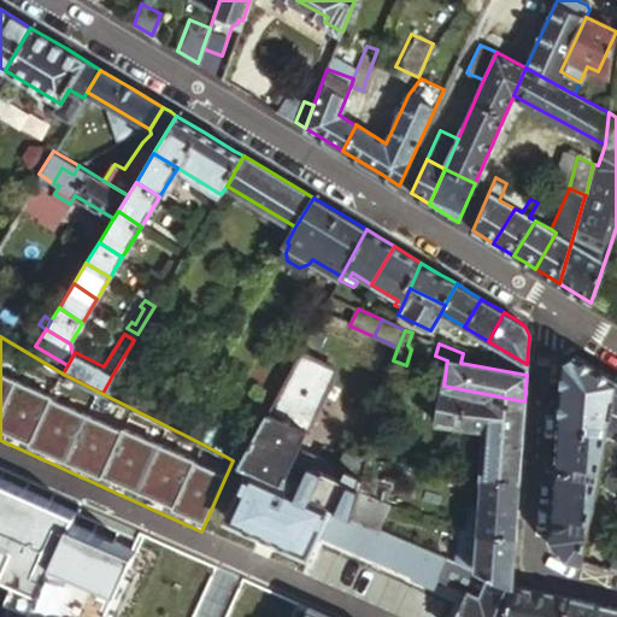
[(250,445),(239,464),(248,469),(227,519),(257,533),(256,534),(277,544),(278,542),(309,557),(321,532),(415,574),(413,576),(435,586),(439,577),(466,591),(453,616),(501,616),(511,587),(477,571),(385,529),(338,507),(347,482),(368,427),(346,418),(341,432),(344,433),(328,472),(287,457),(333,372),(299,353),(250,445)]
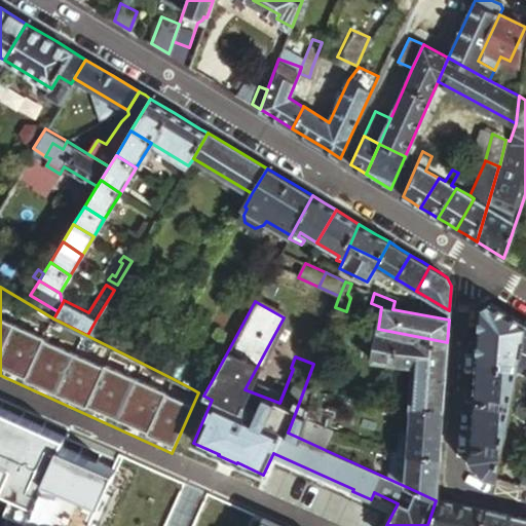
[(506,312),(489,302),(481,307),(477,357),(517,365),(525,324),(506,312)]
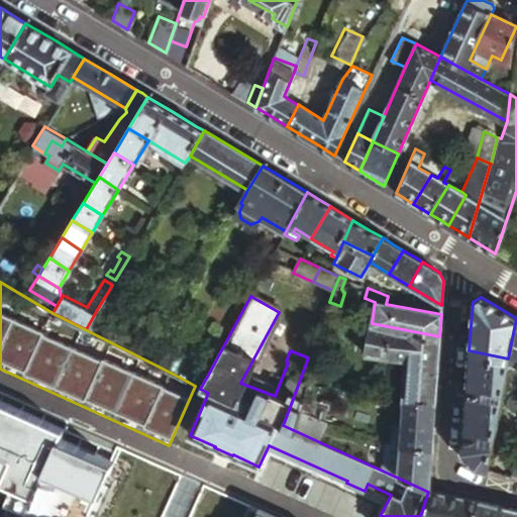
[(96,311),(86,329),(91,332),(102,315),(96,311)]
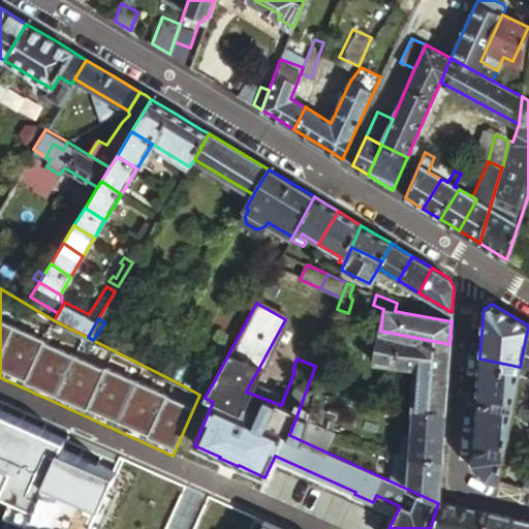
[(528,325),(520,367),(519,369),(528,371),(528,325)]
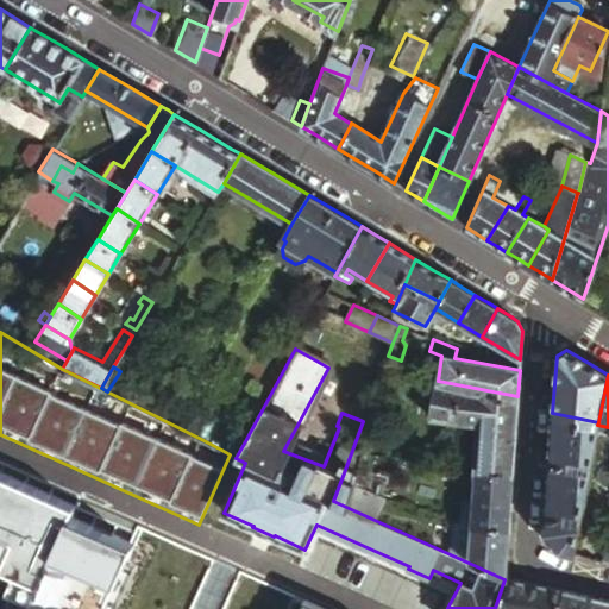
[(479,435),(515,439),(518,396),(438,381),(429,380),(427,385),(437,388),(432,414),(458,420),(481,422),(479,435)]
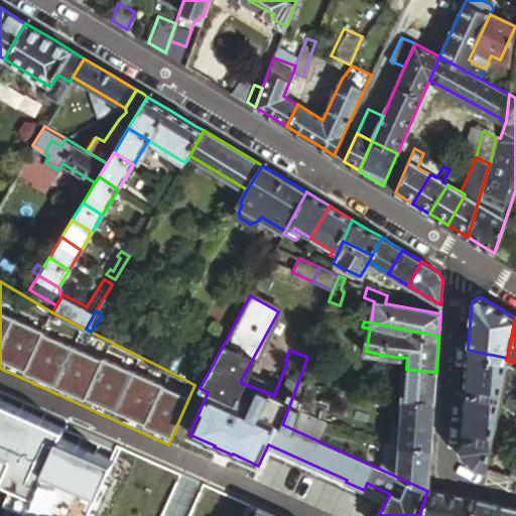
[(468,350),(466,392),(499,399),(506,360),(507,358),(468,350)]
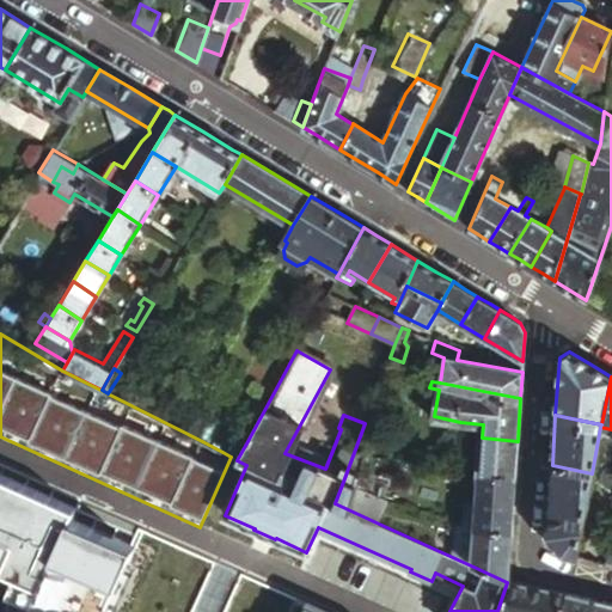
[(248,441),(233,433),(222,452),(237,460),(248,441)]
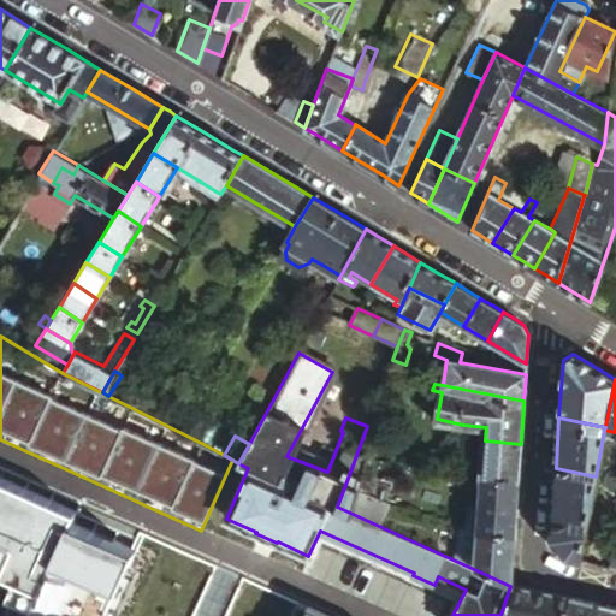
[(519,480),(521,444),(485,440),(483,477),(519,480)]
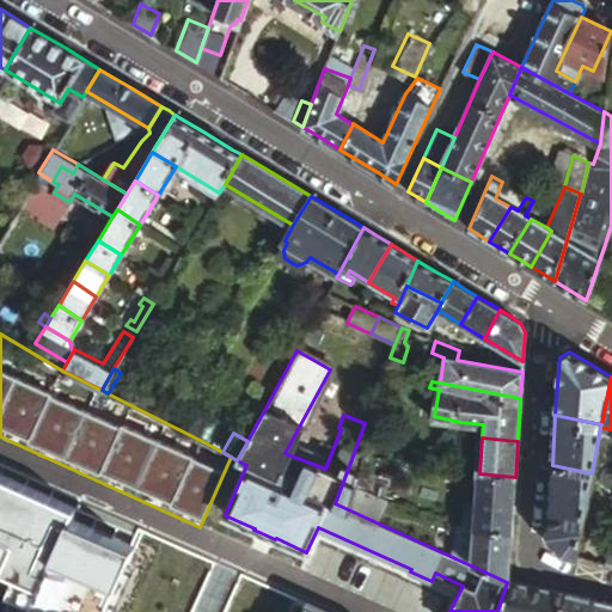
[(549,518),(581,526),(592,473),(552,465),(549,518)]
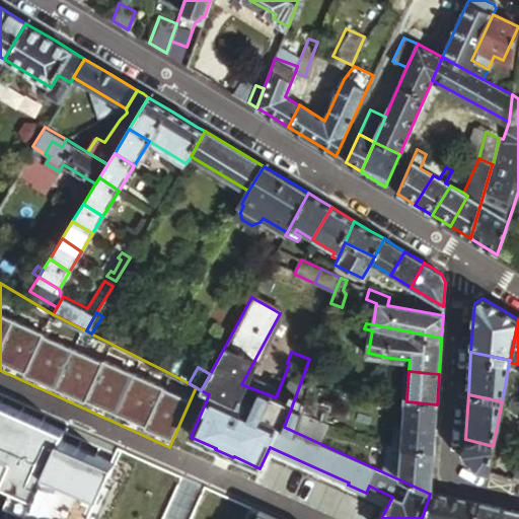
[(437,404),(406,401),(400,400),(400,409),(406,409),(404,432),(394,431),(393,445),(403,448),(433,450),(437,404)]
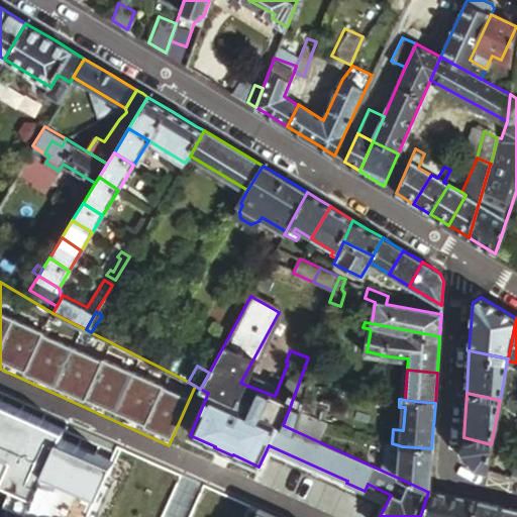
[(7,501),(6,516),(244,516),(250,506),(120,448),(113,462),(61,438),(65,430),(0,402),(0,487),(3,481),(13,487),(7,501)]
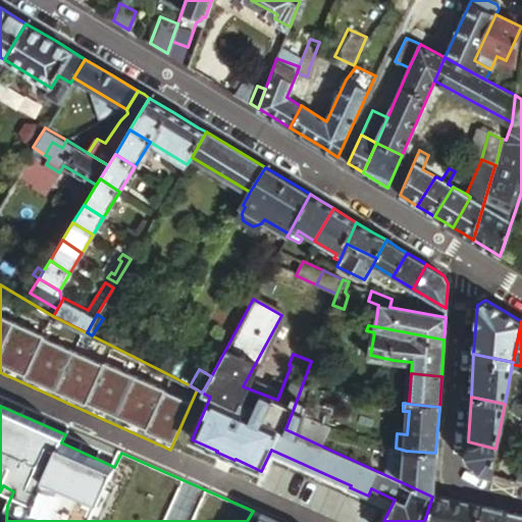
[(328,407),(324,418),(333,421),(337,410),(328,407)]
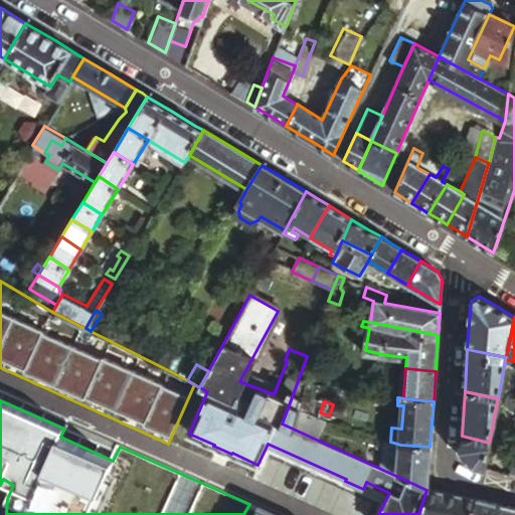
[(318,415),(290,402),(282,423),(321,442),(330,420),(327,419),(329,415),(320,412),(318,415)]
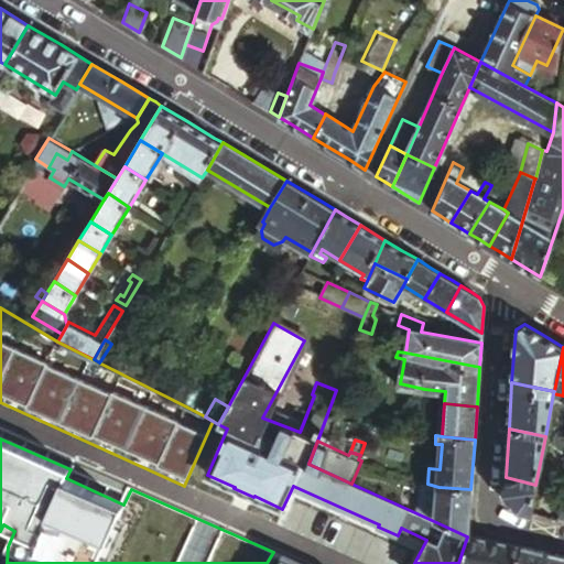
[(530,514),(535,485),(506,477),(503,494),(517,511),(530,514)]
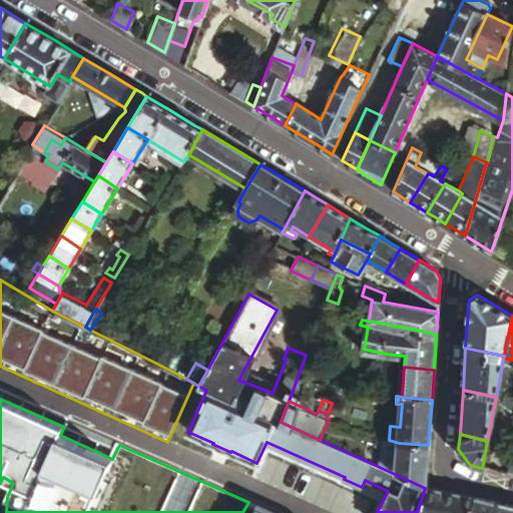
[(425,488),(426,485),(428,445),(399,443),(397,475),(425,488)]
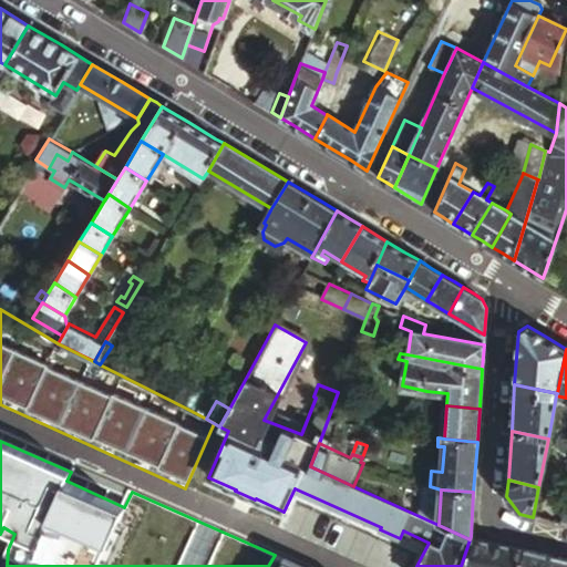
[(486,566),(494,542),(471,536),(470,539),(461,566),(486,566)]
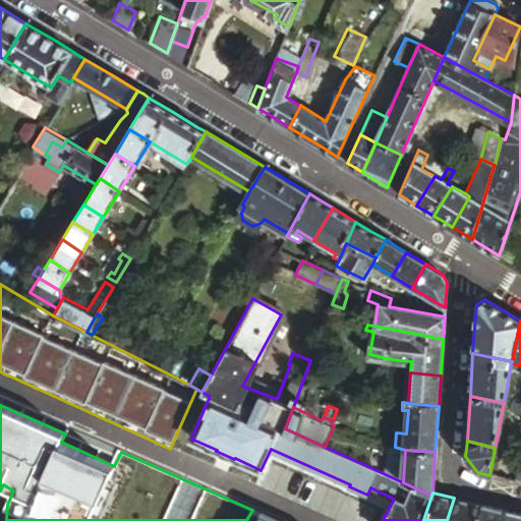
[(447,520),(478,520),(483,504),(454,498),(447,520)]
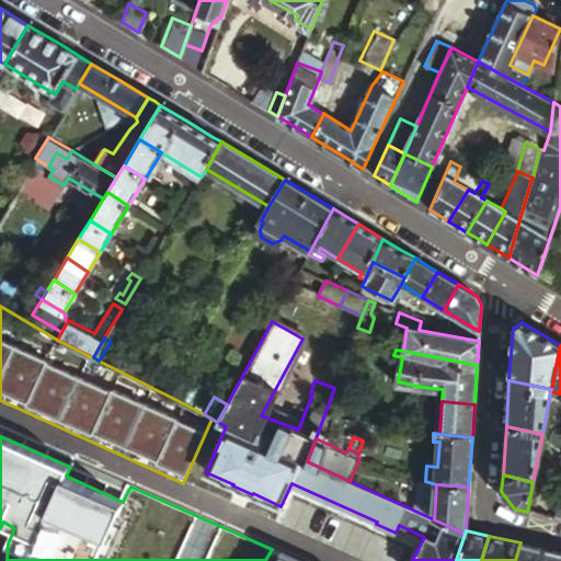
[(521,542),(515,560),(536,560),(537,558),(544,559),(546,549),(521,542)]
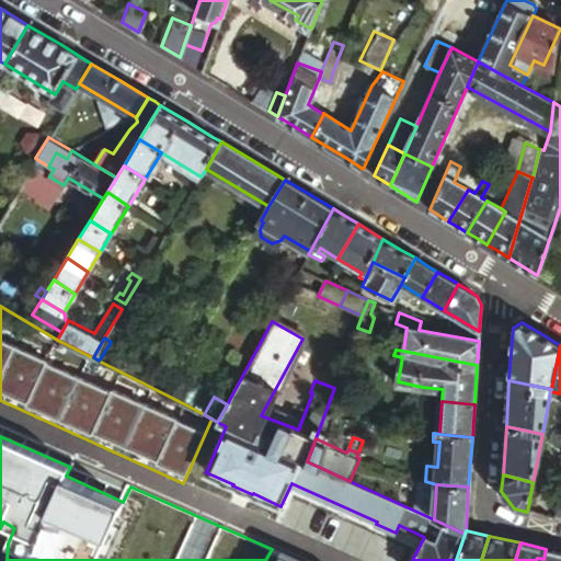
[(299,560),(272,549),(265,560),(299,560)]
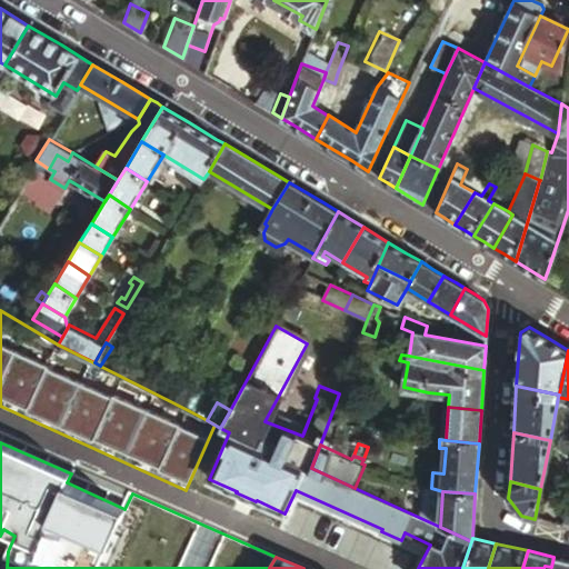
[(568,568),(568,560),(553,557),(551,567),(545,566),(543,568),(568,568)]
